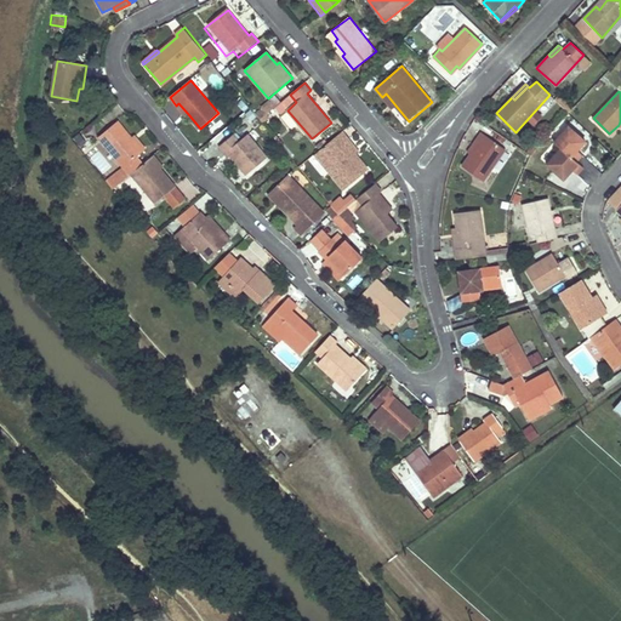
[(386,93),(382,97),(393,110),(397,107),(386,93)]
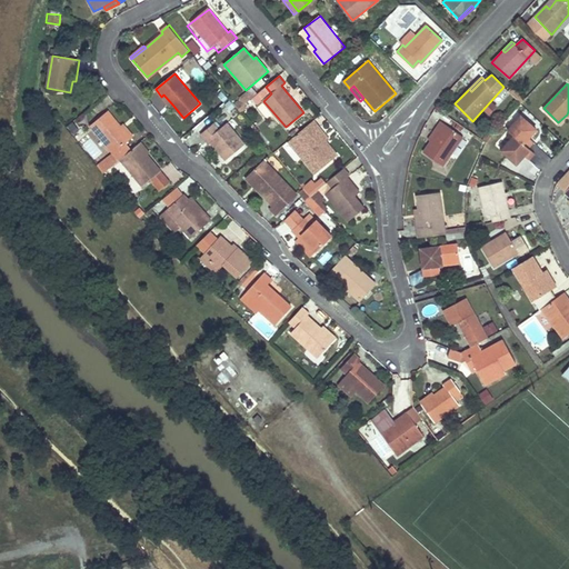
[(163,95),(161,97),(170,108),(173,106),(163,95)]
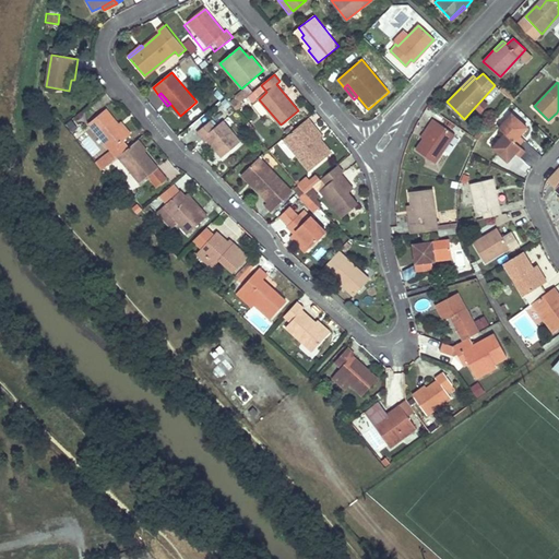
[(106,108),(88,122),(116,157),(119,155),(129,147),(123,140),(128,137),(118,123),(106,108)]
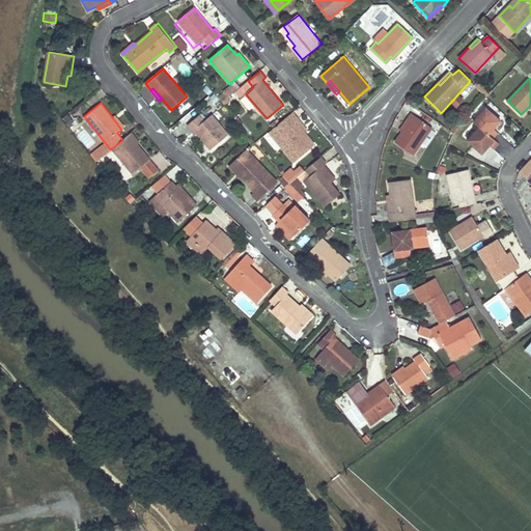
[(486,107),(474,121),(480,128),(469,140),(483,154),(491,145),(495,149),(500,143),(494,139),(499,133),(495,129),(502,120),(486,107)]
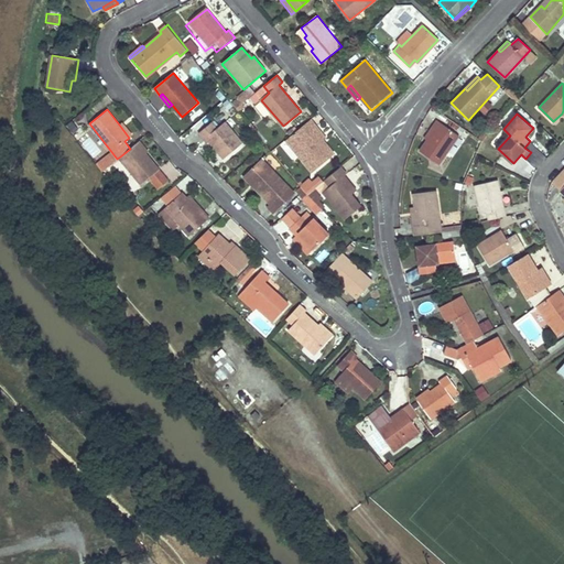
[(312,120),(286,140),(314,173),(335,154),(324,141),(314,129),(316,126),(312,120)]
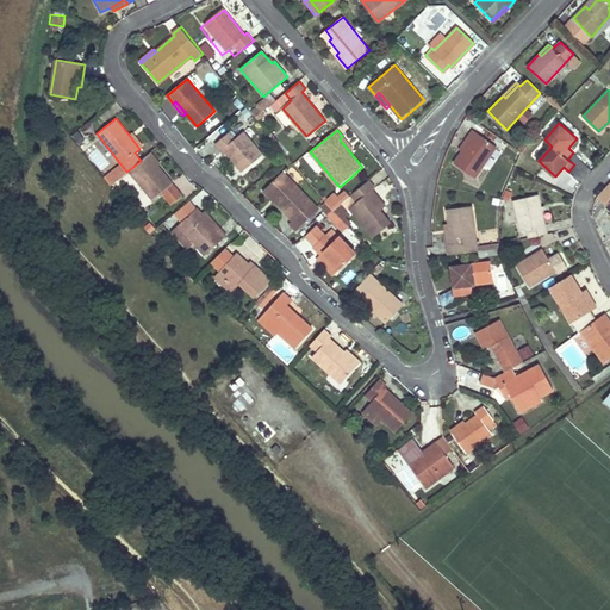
[(497,147),(473,130),(467,138),(471,141),(454,163),(474,178),(497,147)]
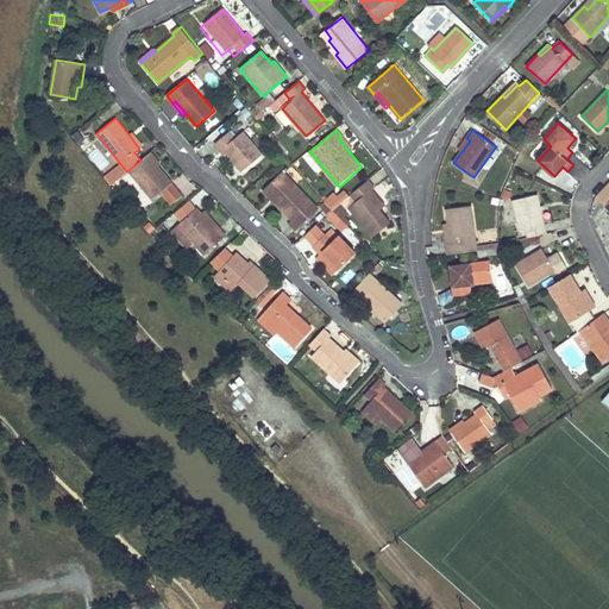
[(132,132),(129,135),(139,149),(143,146),(132,132)]
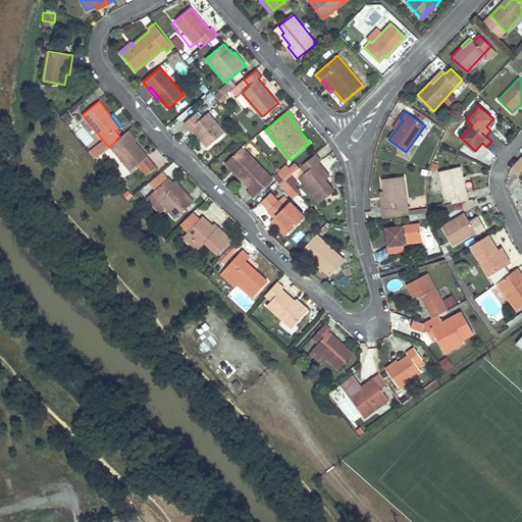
[(197,113),(186,122),(191,128),(193,127),(208,146),(225,133),(209,113),(202,119),(197,113)]
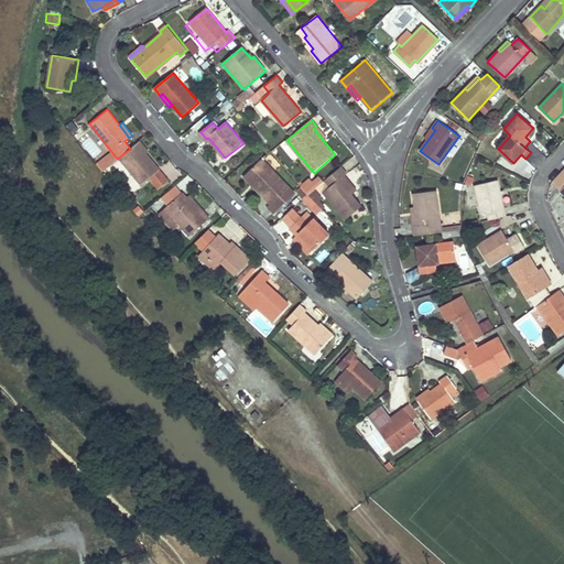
[(316,126),(314,129),(324,141),(327,139),(316,126)]
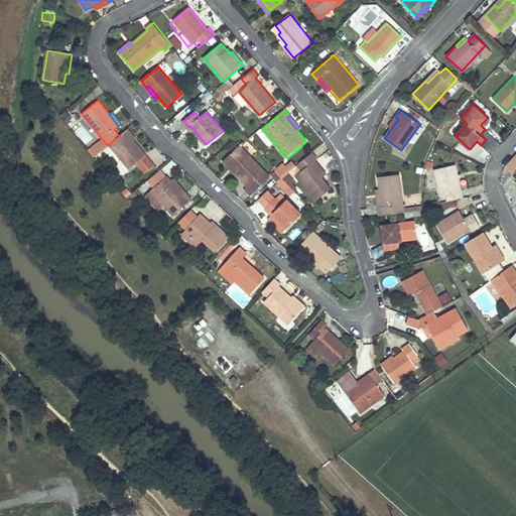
[(446,116),(437,127),(441,129),(450,119),(446,116)]
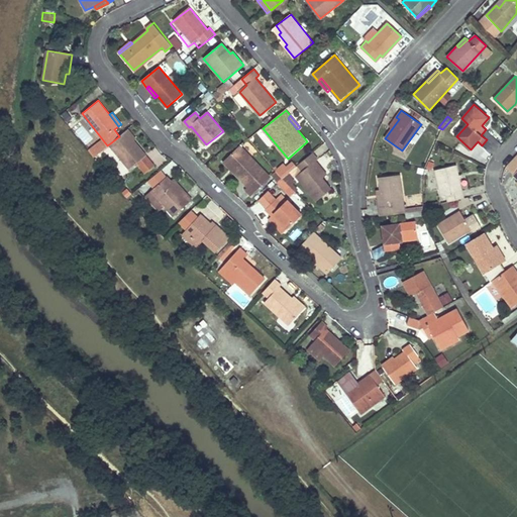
[(147,154),(135,140),(132,137),(135,134),(129,128),(119,136),(110,143),(131,169),(147,154)]
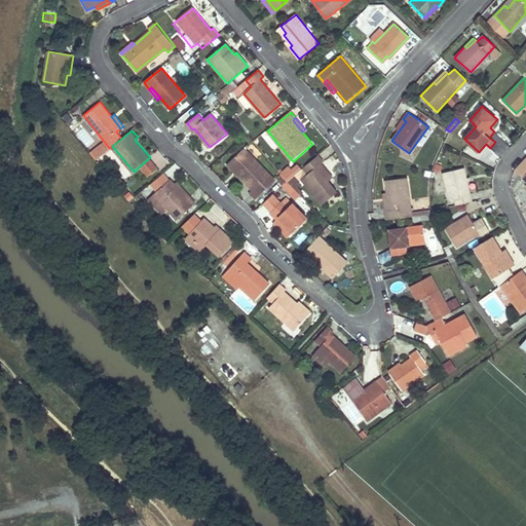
[(243,148),(229,161),(239,172),(236,174),(253,190),(250,193),(255,199),(274,181),(243,148)]
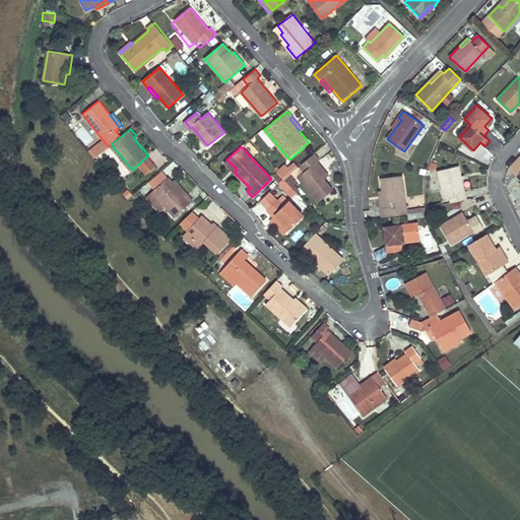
[(303,174),(299,177),(318,202),(334,189),(326,180),(330,175),(318,161),(320,158),(315,152),(298,168),(303,174)]
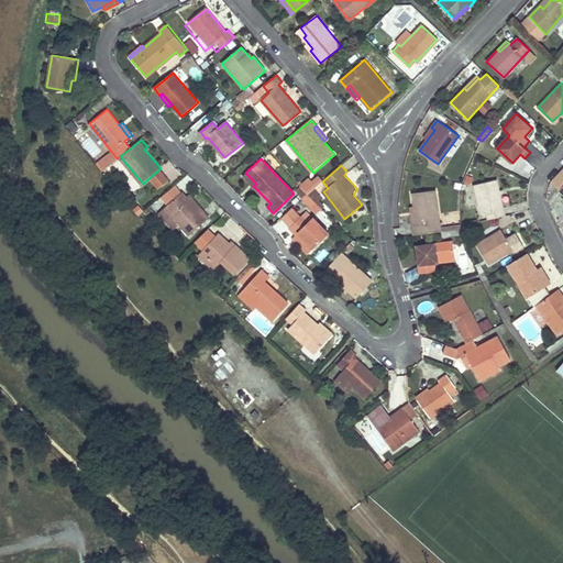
[(245,173),(243,176),(253,186),(256,184),(245,173)]
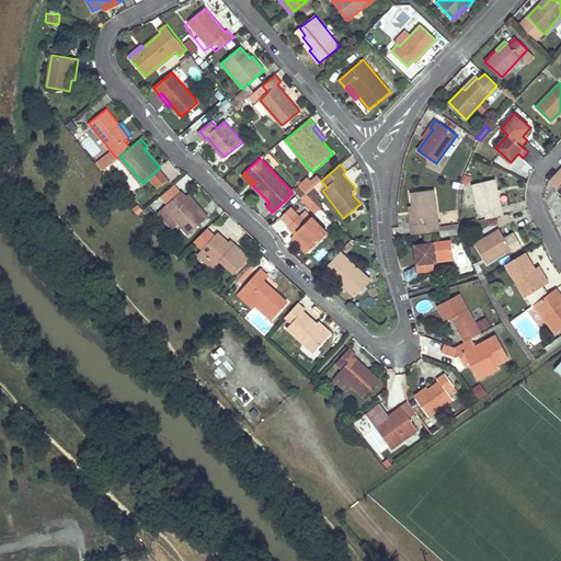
[(483,216),(500,213),(491,176),(469,182),(476,209),(481,208),(483,216)]
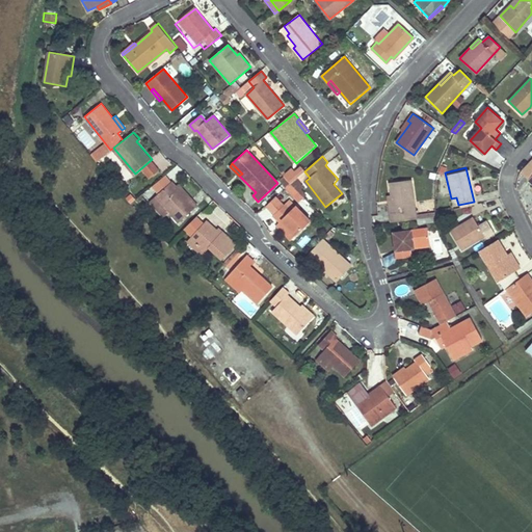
[(287,186),(290,183),(285,177),(281,181),(286,187),(287,186)]
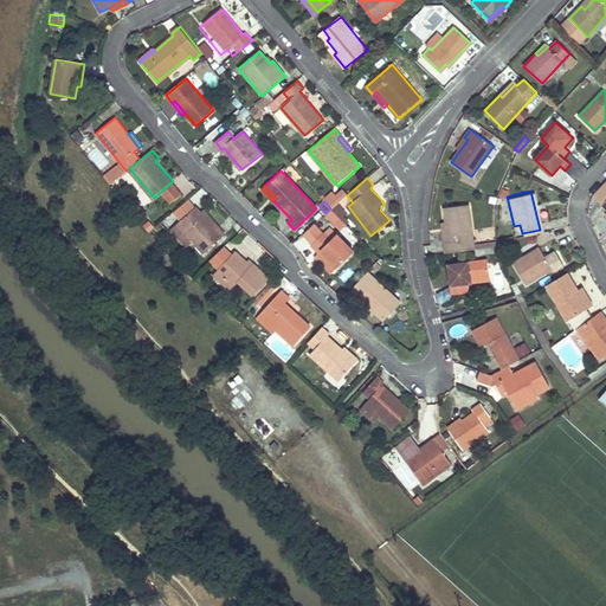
[(469,205),(444,208),(446,227),(449,243),(450,252),(475,249),(474,244),(469,205)]
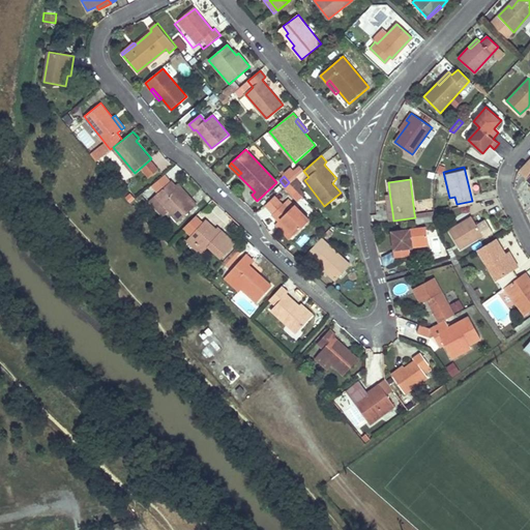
[(173,181),(155,195),(178,222),(198,204),(193,198),(188,201),(173,181)]
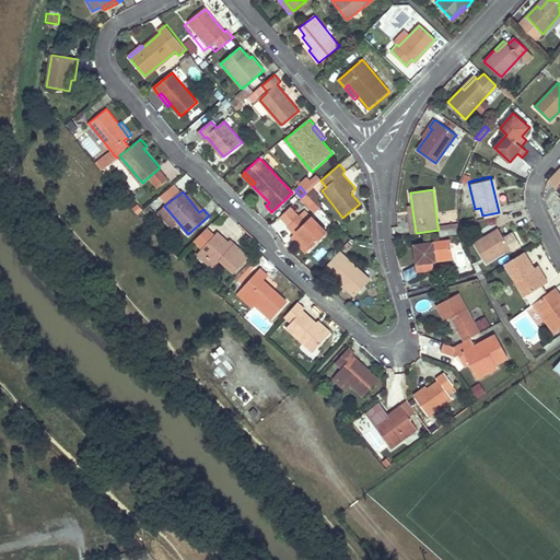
[(305,193),(302,196),(316,211),(319,208),(305,193)]
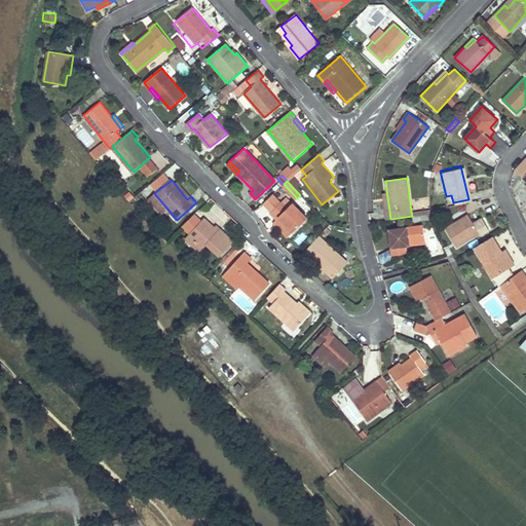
[(287,196),(282,200),(288,207),(293,202),(287,196)]
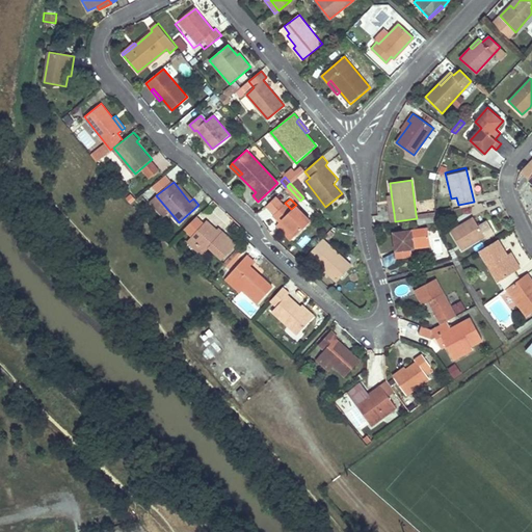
[(273,214),(281,221),(277,224),(292,240),(298,234),(311,220),(296,205),(291,209),(285,203),(273,214)]
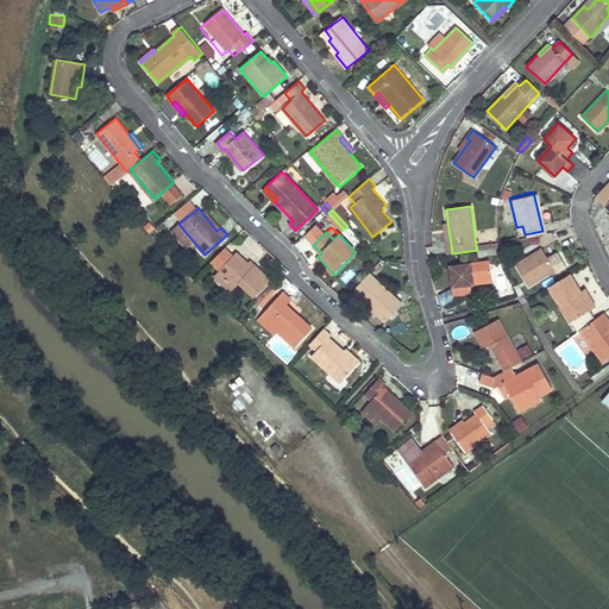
[(540,248),(514,264),(526,282),(552,265),(553,269),(564,262),(556,249),(545,256),(540,248)]
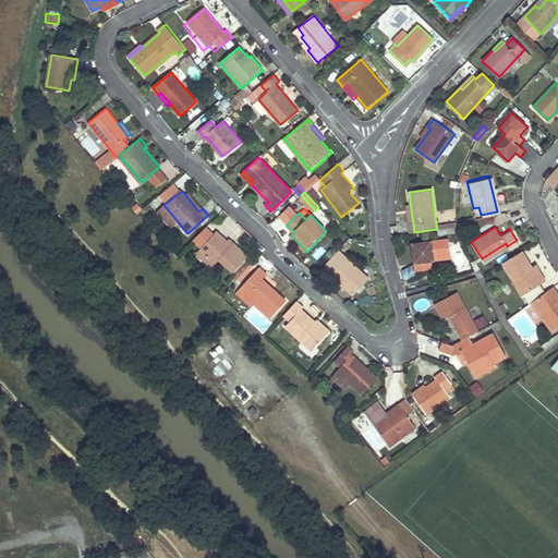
[(216,231),(199,251),(215,265),(220,259),(233,273),(247,256),(233,243),(231,245),(216,231)]
